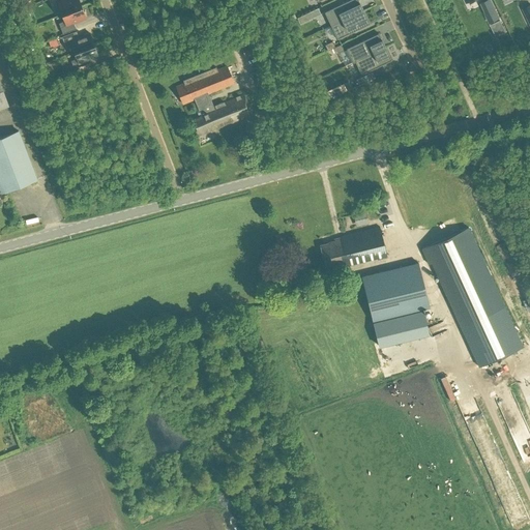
[(25,6),(22,0),(19,0),(15,2),(18,9),(25,6)]
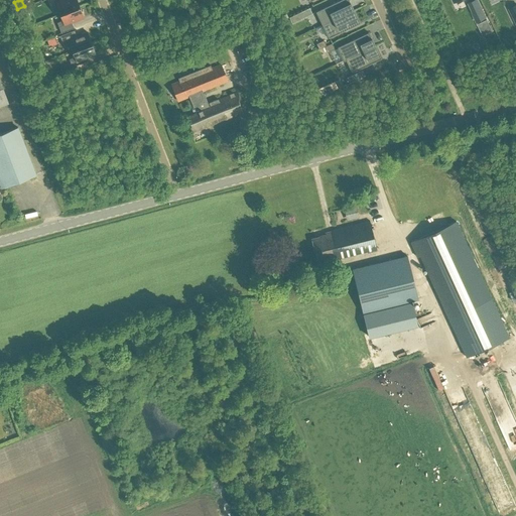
[(77,0),(61,0),(55,2),(60,13),(80,6),(77,0)]
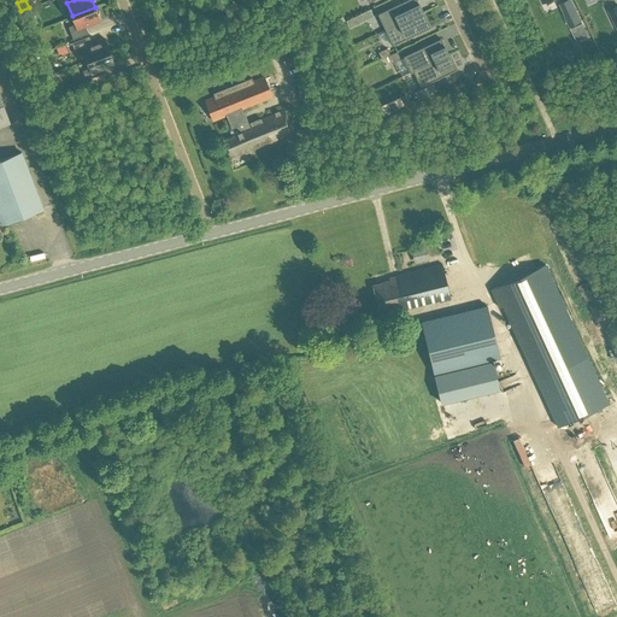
[(416,0),(406,0),(378,13),(386,29),(422,12),(416,0)]
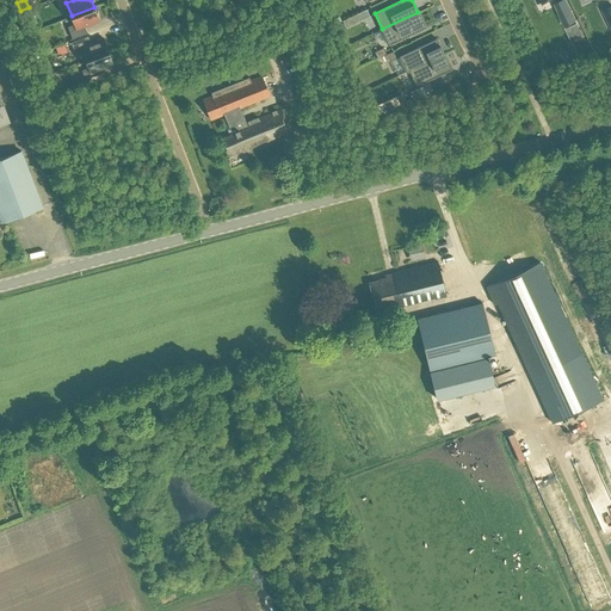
[(566,0),(560,0),(553,4),(563,28),(576,20),(566,0)]
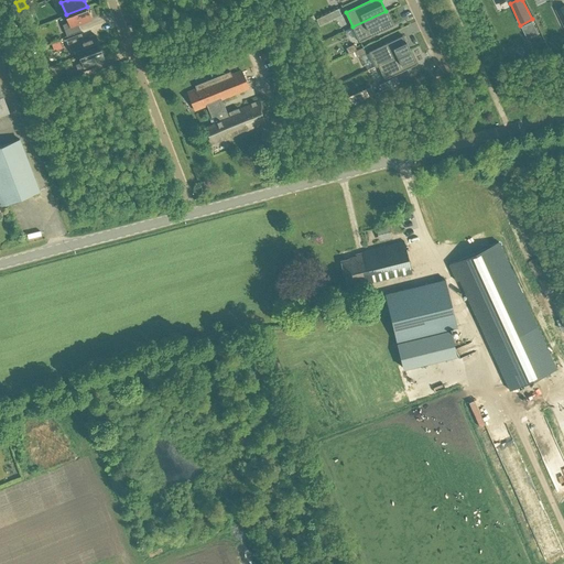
[(68,22),(62,24),(64,30),(66,35),(80,30),(78,24),(91,19),(87,7),(66,14),(68,22)]
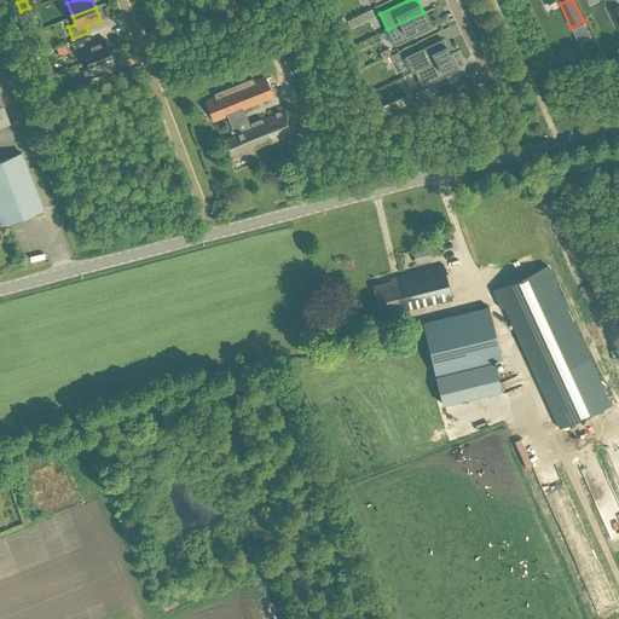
[(366,12),(359,16),(362,22),(369,18),(374,16),(371,10),(366,12)]
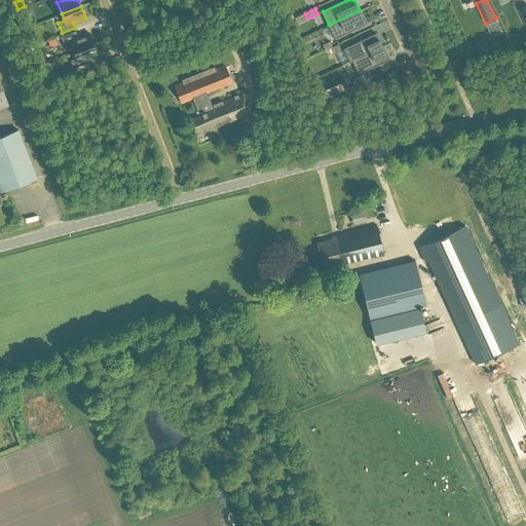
[(360,10),(329,25),(335,38),(366,24),(360,10)]
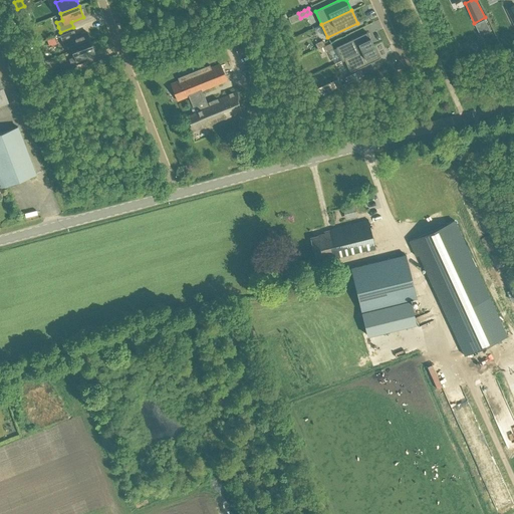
[(67,39),(62,41),(64,46),(69,43),(72,50),(91,43),(86,31),(67,39)]
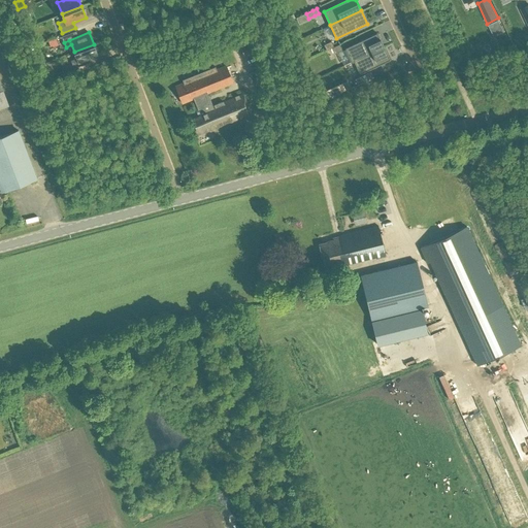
[(376,33),(344,48),(352,62),(354,61),(384,46),(376,33)]
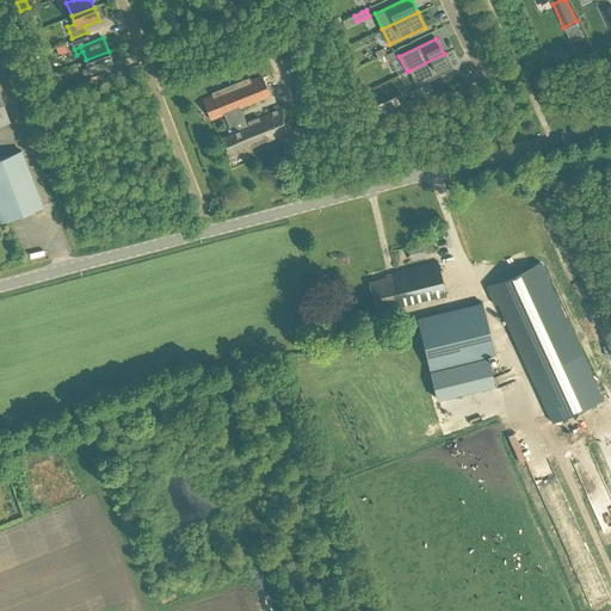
[(278,54),(283,65),(300,57),(295,48),(278,54)]
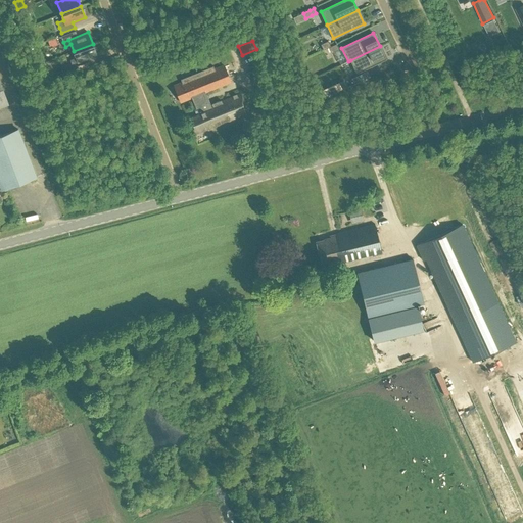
[(328,41),(321,44),(323,50),(329,47),(330,46),(328,41)]
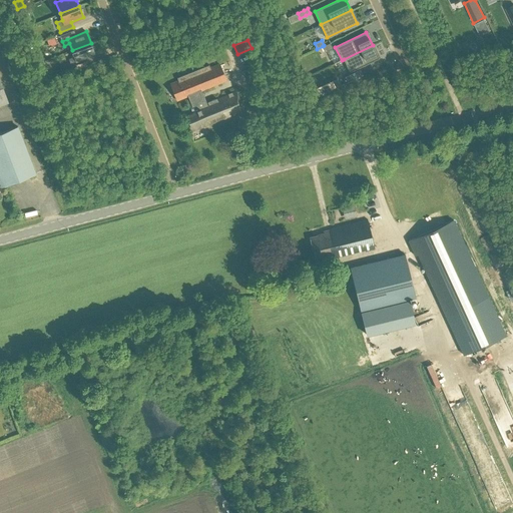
[(74,56),(68,58),(70,63),(76,61),(95,54),(91,43),(72,50),(74,56)]
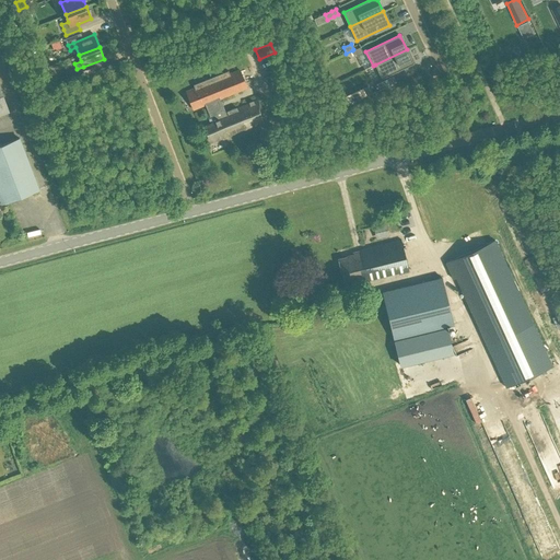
[(353,49),(352,50),(354,56),(363,53),(360,47),(353,49)]
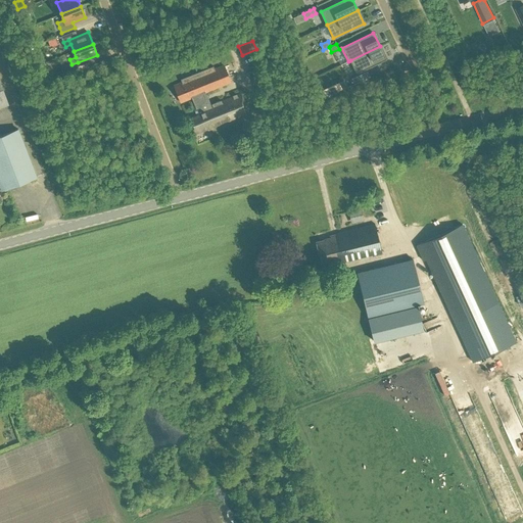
[(380,46),(350,60),(357,74),(386,59),(380,46)]
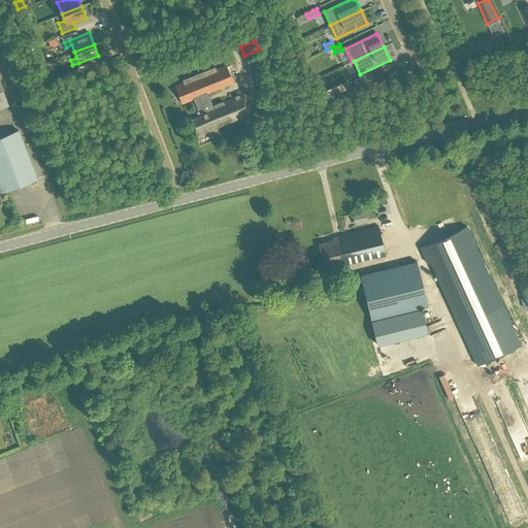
[(79,72),(90,68),(88,63),(77,67),(79,72)]
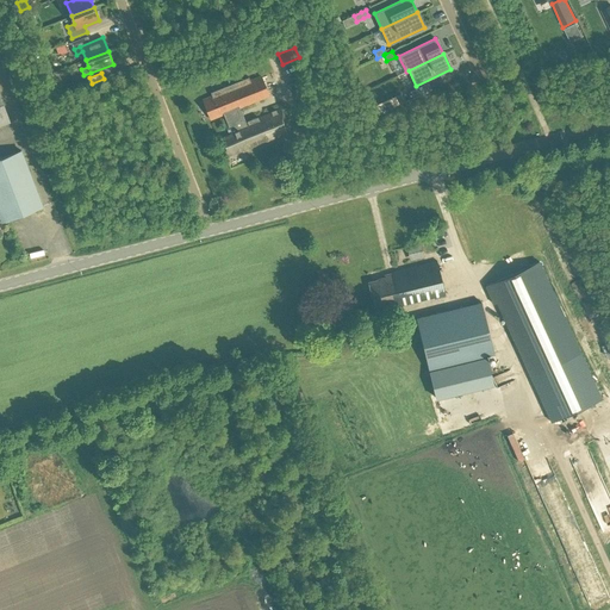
[(219,139),(226,157),(278,137),(278,135),(282,132),(282,135),(290,132),(280,107),(246,122),(240,107),(269,95),(265,85),(261,76),(250,80),(249,76),(211,92),(212,95),(203,99),(211,119),(224,113),(232,134),(219,139)]
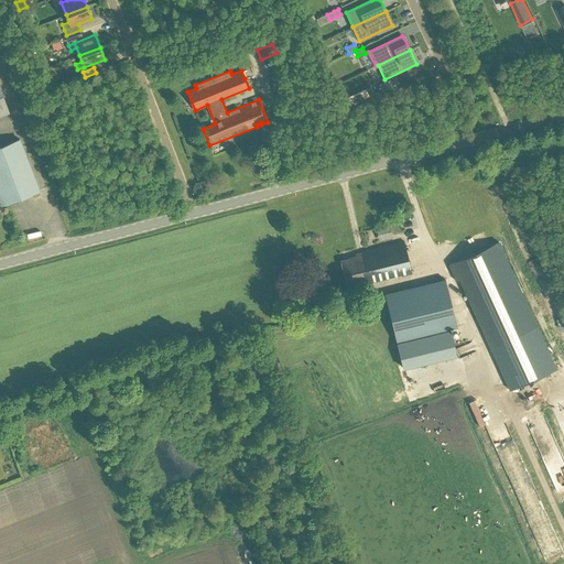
[(0,88),(0,116),(9,114),(0,88)]
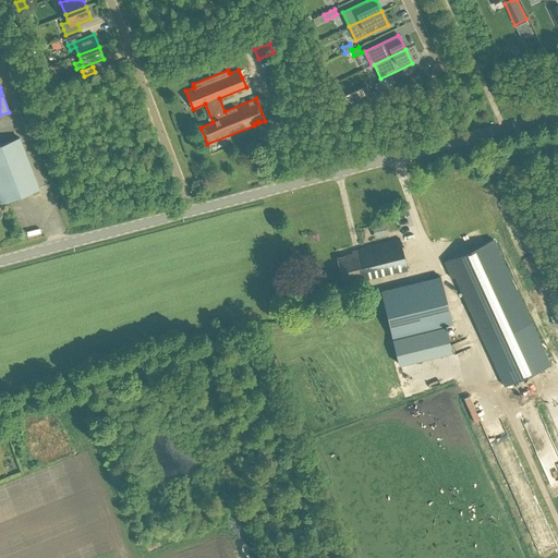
[(359,96),(356,91),(343,96),(347,101),(347,104),(360,98),(359,96)]
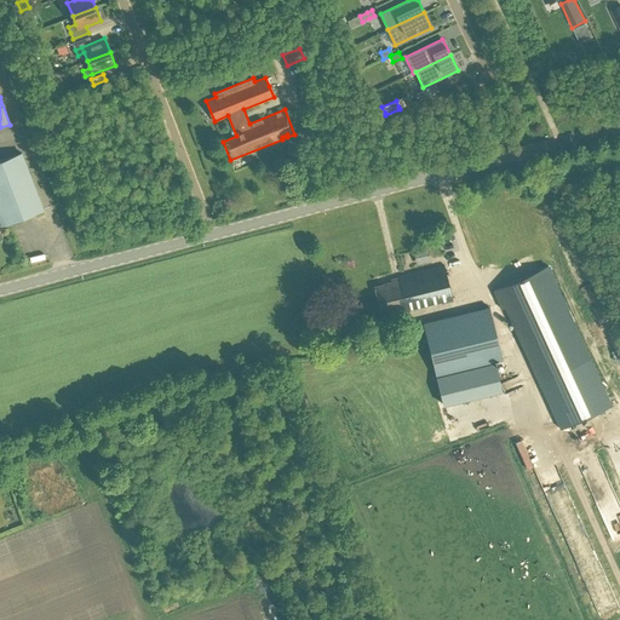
[(0,223),(40,208),(19,151),(0,159),(0,223)]
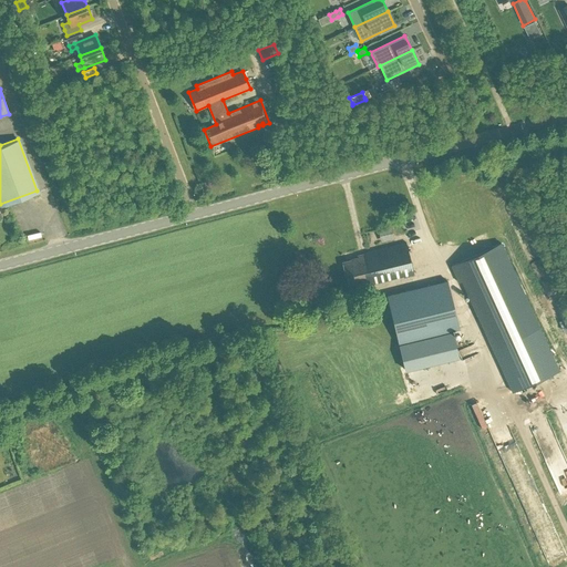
[(415,274),(406,243),(362,254),(363,254),(358,256),(358,258),(343,263),(347,276),(346,277),(347,284),(350,284),(351,286),(367,281),(368,286),(415,274)]
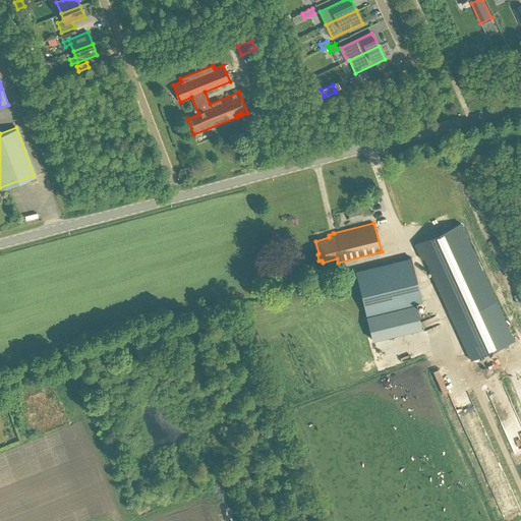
[(470,360),(514,340),(497,301),(461,224),(417,243),(453,322),(470,360)]
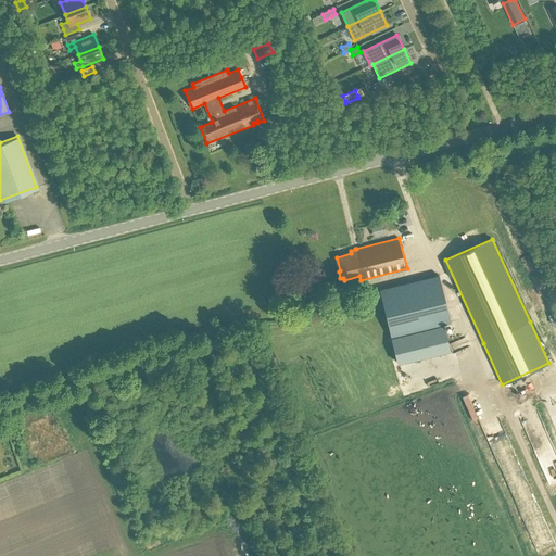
[(450,324),(443,295),(439,276),(379,290),(391,338),(450,324)]
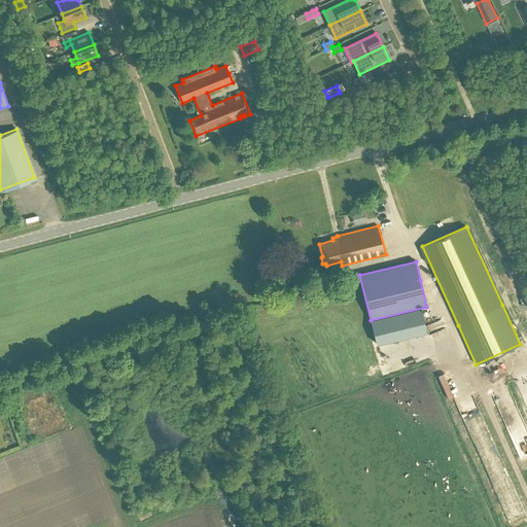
[(427,328),(429,334),(443,328),(442,324),(427,328)]
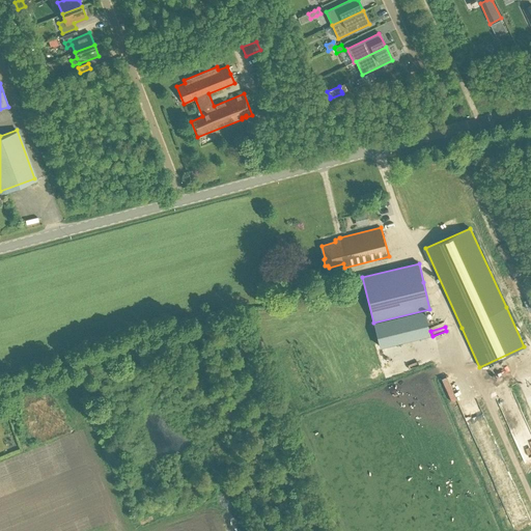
[(483,372),(488,382),(493,380),(487,370),(483,372)]
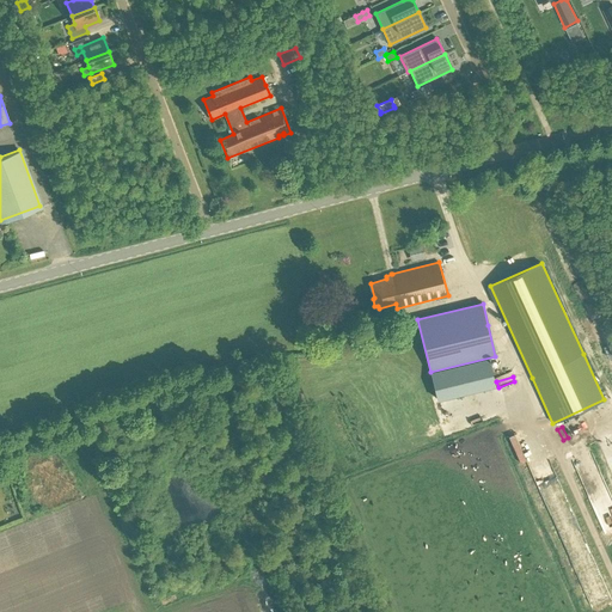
[(546,496),(546,512),(564,513),(564,496),(546,496)]
